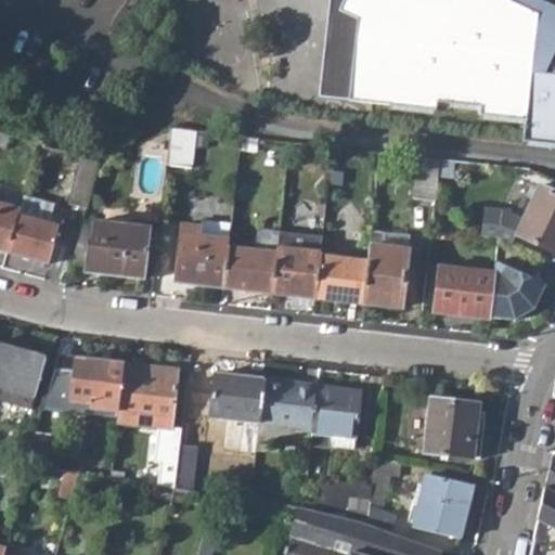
[(345,0),(331,0),(321,94),(389,101),(394,64),(403,65),(408,40),(360,20),(340,11),(345,0)]
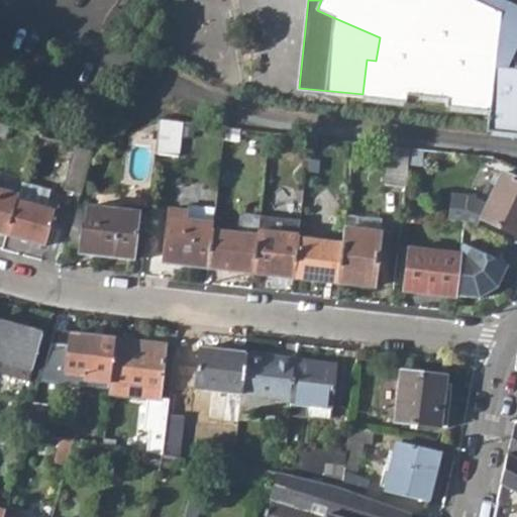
[(476,0),(321,0),(317,10),(335,18),(380,37),(376,61),(367,60),(363,94),(407,99),(407,92),(447,96),(446,104),(489,109),(487,129),(516,132),(516,59),(516,60),(515,68),(495,65),(498,45),(489,41),(503,12),(476,0)]
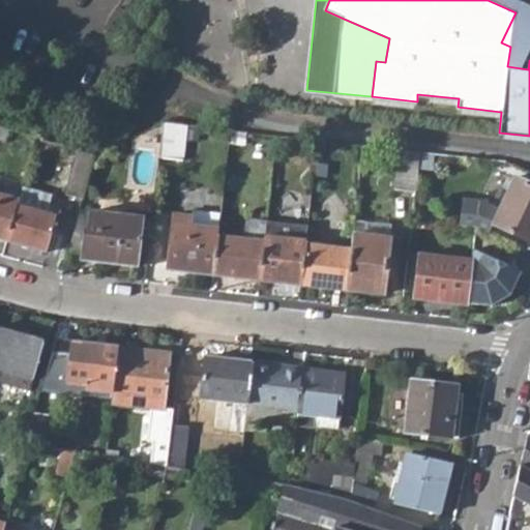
[(529,5),(517,0),(488,0),(516,12),(501,42),(510,47),(507,66),(528,69),(529,61),(529,60),(529,5)]
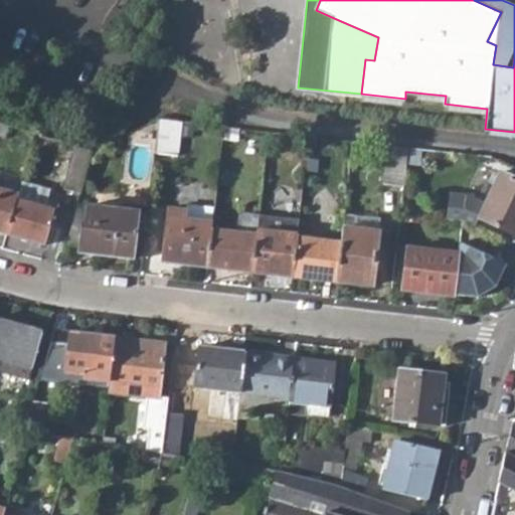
[(155,153),(178,155),(181,122),(159,120),(155,153)]
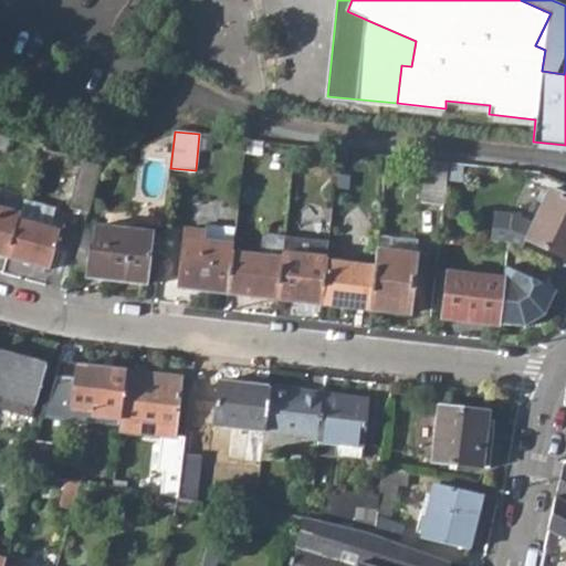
[(0,147),(6,149),(9,136),(0,133),(0,147)]
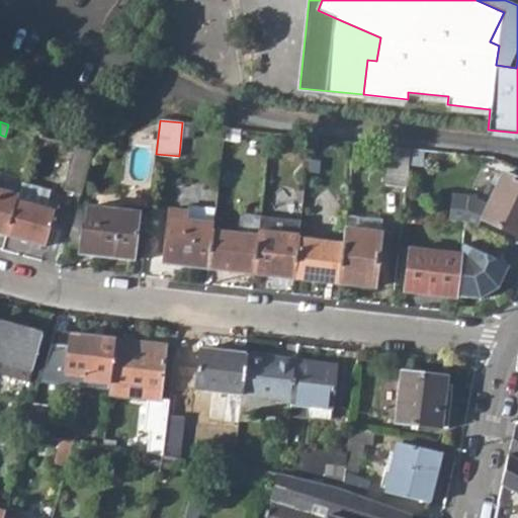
[(385,184),(407,186),(411,148),(391,146),(385,184)]
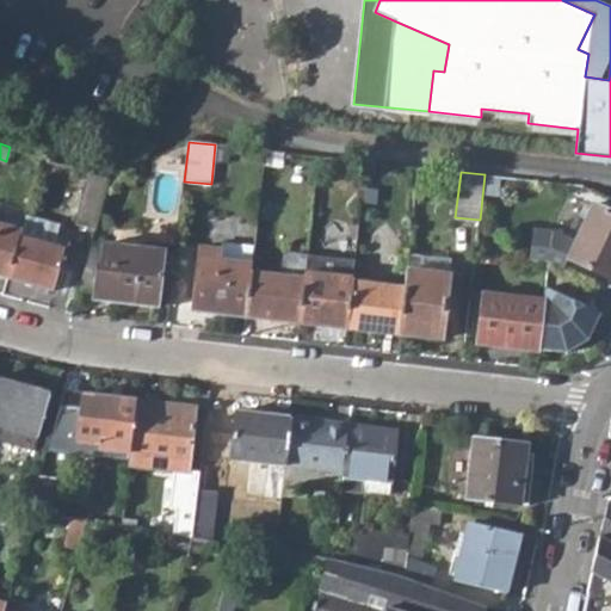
[(566,257),(610,277),(610,211),(592,203),(566,257)]
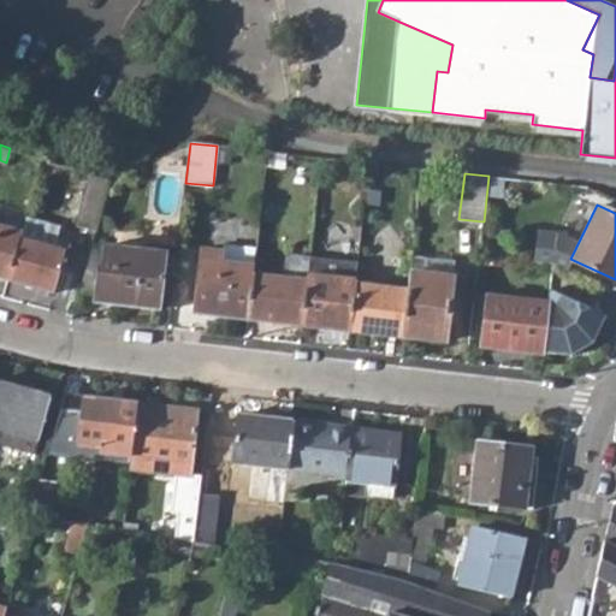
[(22,231),(21,235),(54,246),(59,227),(25,217),(22,231)]
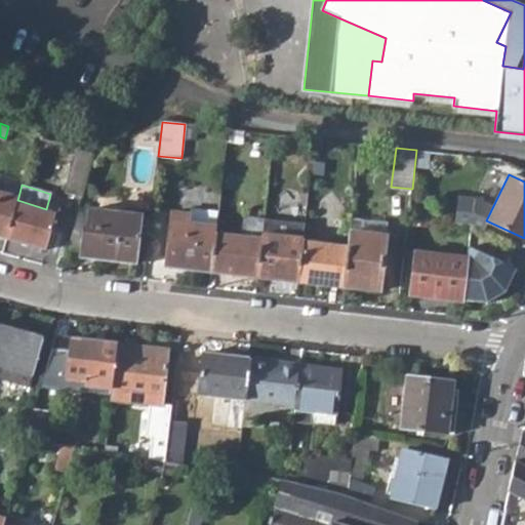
[(17,200),(18,197),(0,191),(0,236),(6,238),(17,200)]
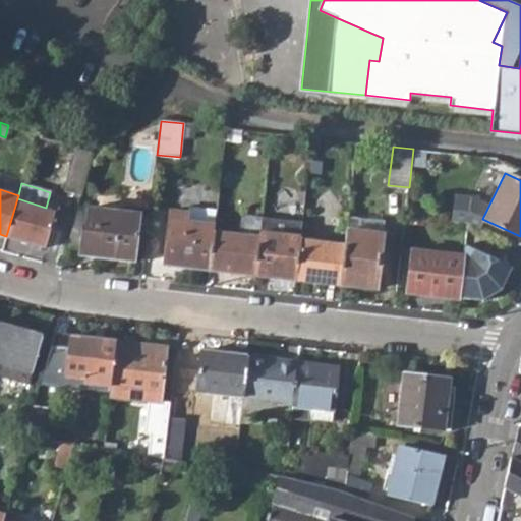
[(56,211),(46,208),(17,198),(6,236),(46,247),(56,211)]
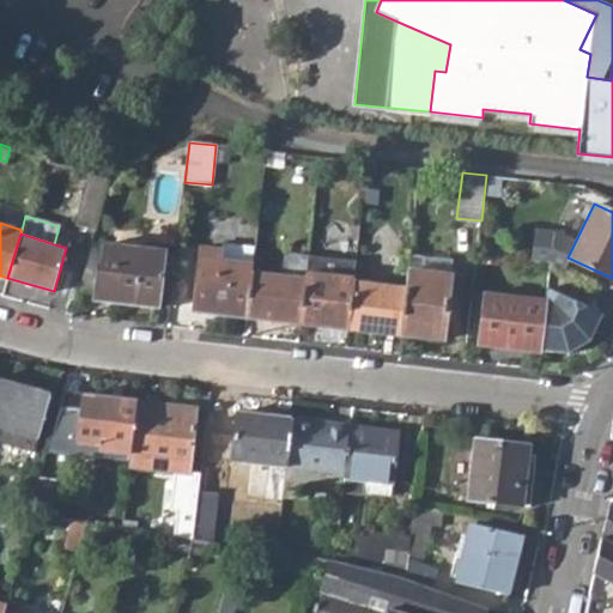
[(95,298),(158,305),(167,250),(105,242),(103,263),(99,263),(95,298)]
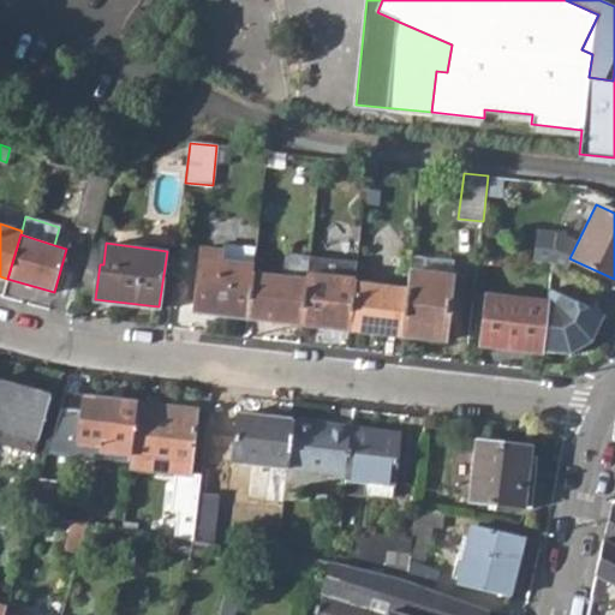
[(195,310),(249,317),(254,272),(255,264),(221,261),(222,250),(202,248),(195,310)]
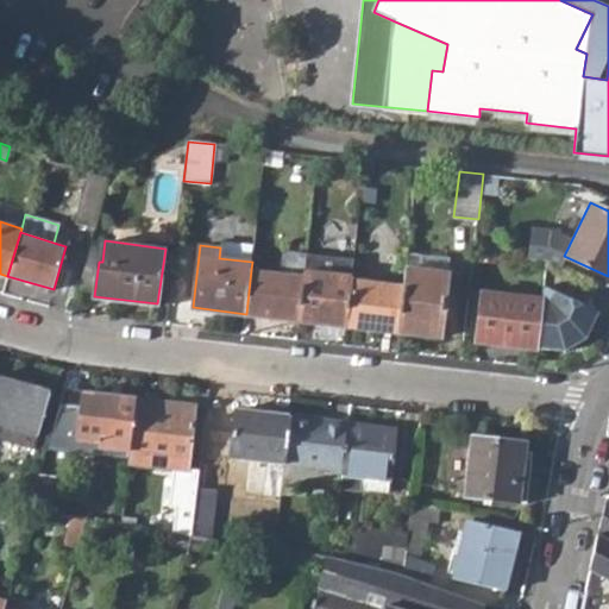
[(246,314),(300,320),(307,255),(307,251),(282,251),(280,272),(251,269),(246,314)]
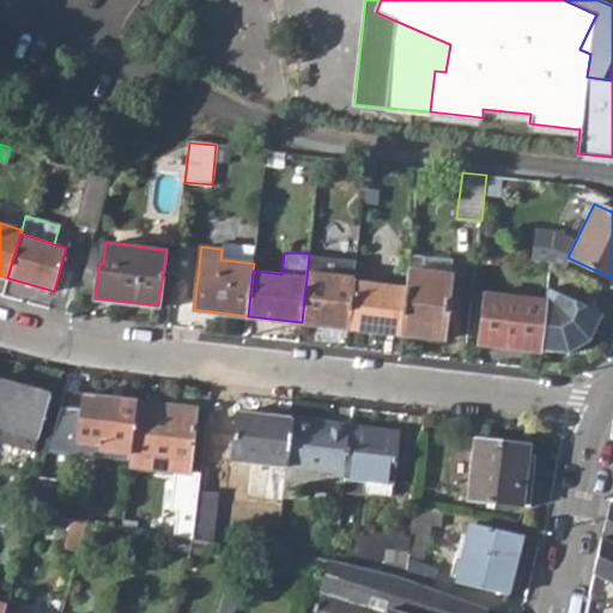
[(302,322),(349,328),(354,280),(354,277),(325,273),(327,256),(309,253),(309,256),(302,322)]
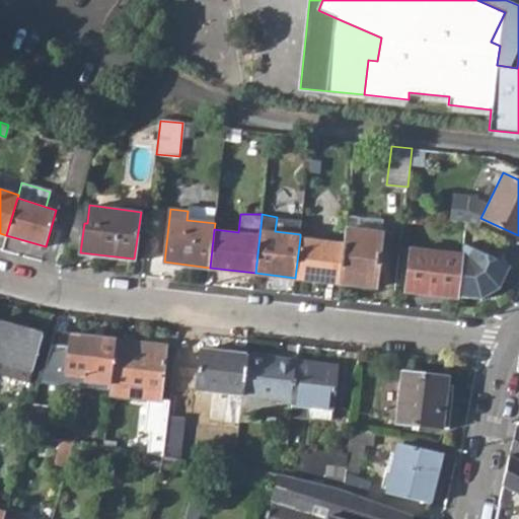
[(348,216),(346,228),(381,232),(383,220),(348,216)]
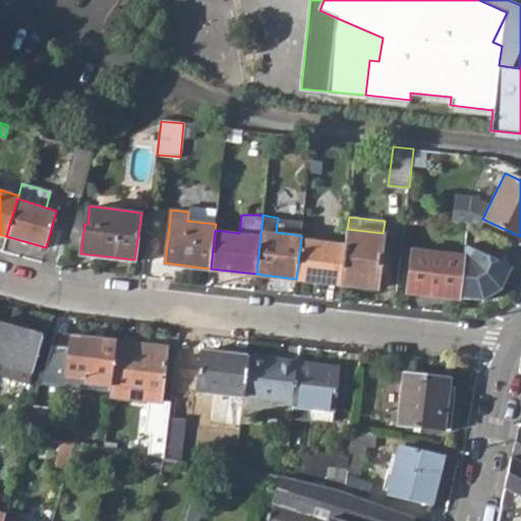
[(377,289),(383,233),(347,229),(346,243),(341,284),(377,289)]
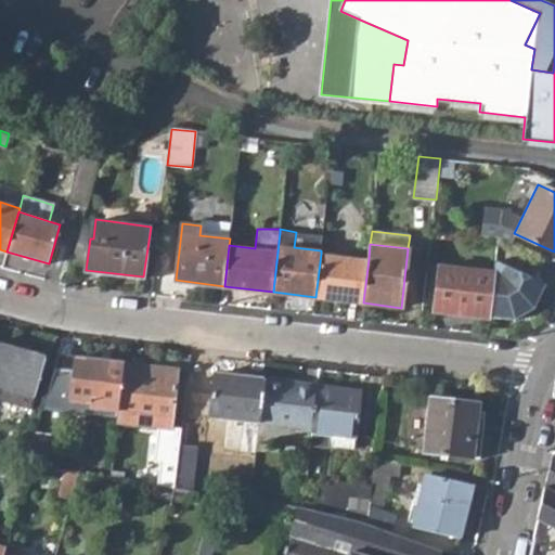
[(315,297),(363,302),(369,259),(321,254),(315,297)]
